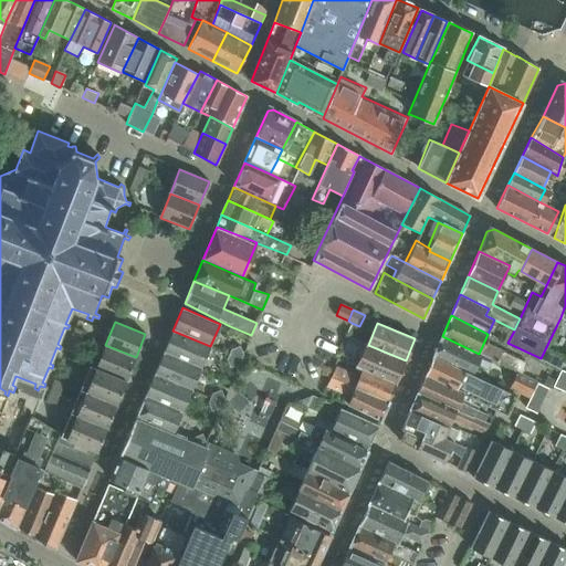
[(507,343),(514,331),(505,326),(499,338),(507,343)]
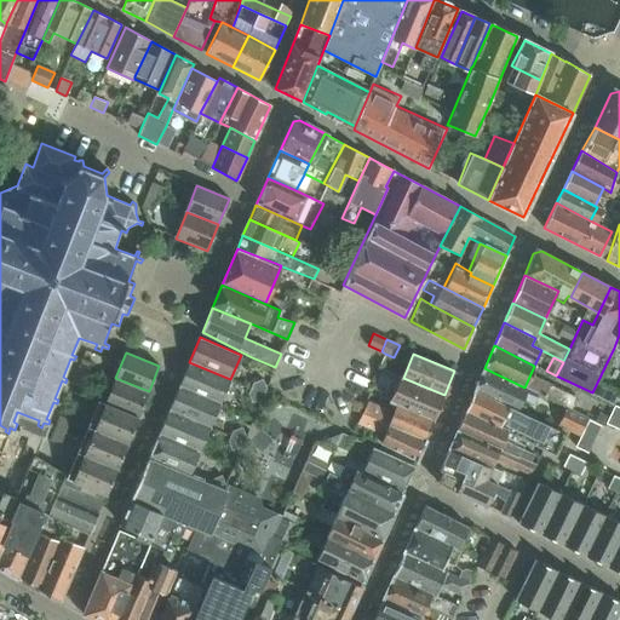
[(230,379),(189,362),(179,386),(220,403),(230,379)]
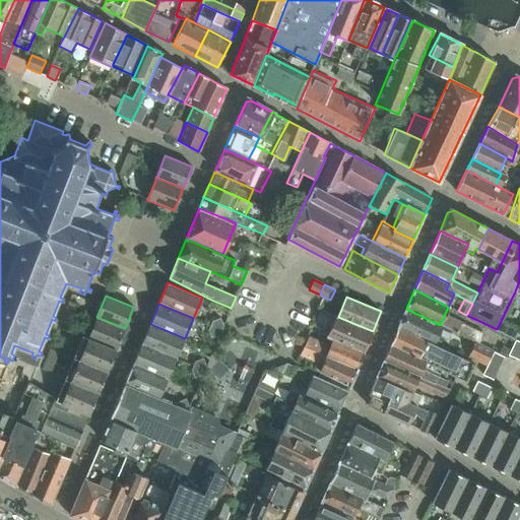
[(440,325),(406,309),(398,326),(397,327),(435,345),(443,326),(440,325)]
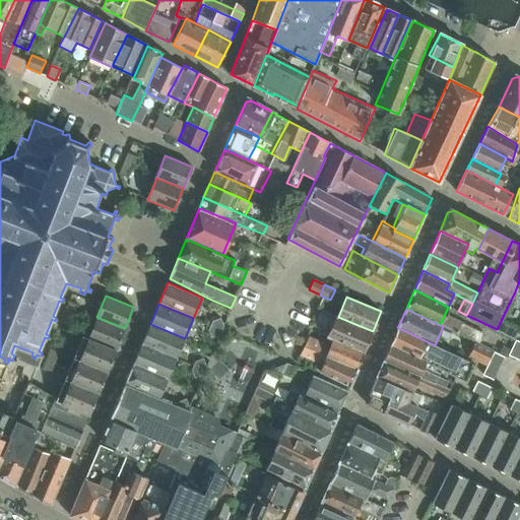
[(125,328),(96,317),(88,338),(116,349),(125,328)]
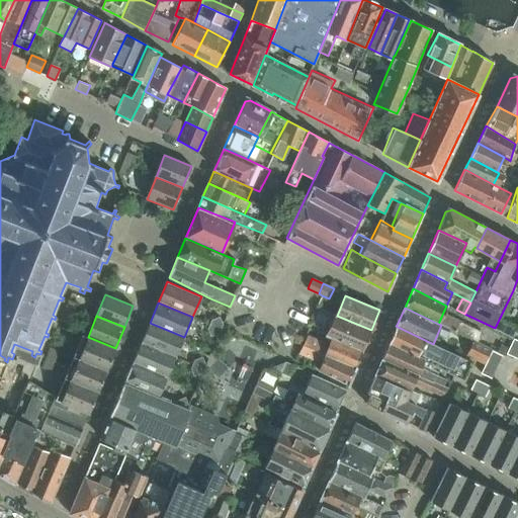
[(337,316),(327,338),(331,340),(361,353),(362,351),(371,330),(337,316)]
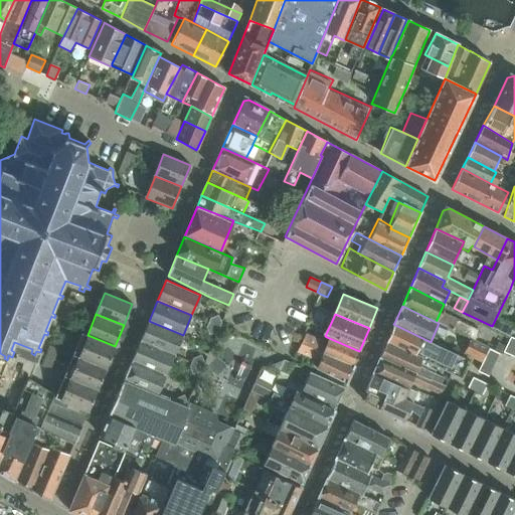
[(208,323),(219,327),(219,326),(220,324),(218,316),(210,319),(208,323)]
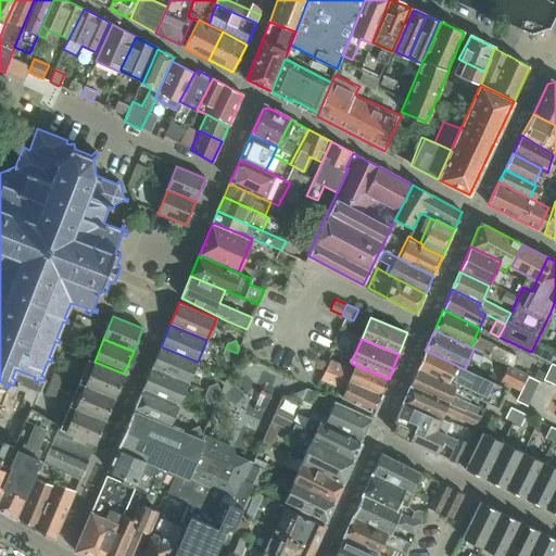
[(161,346),(151,367),(189,383),(198,362),(161,346)]
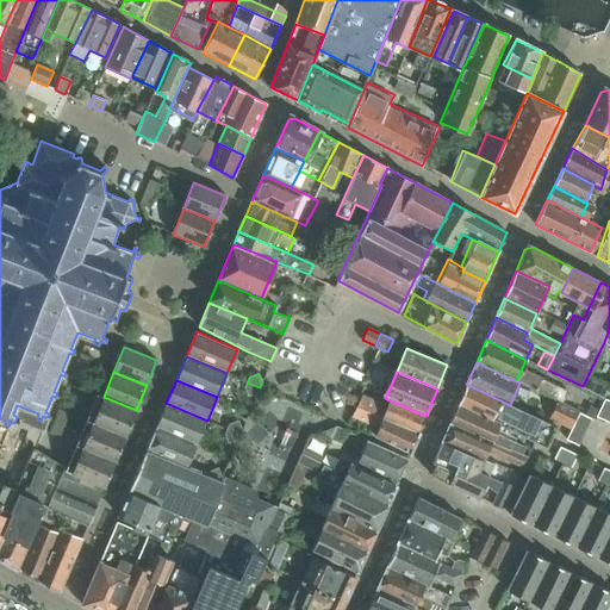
[(248,397),(257,393),(259,388),(260,387),(247,383),(244,387),(248,397)]
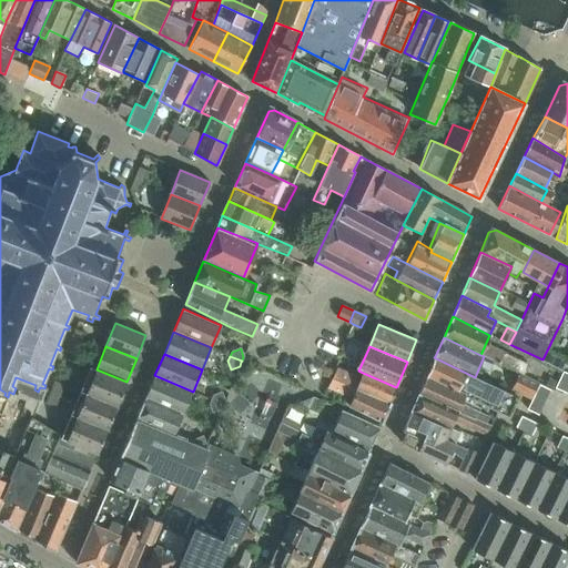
[(464,396),(497,412),(509,418),(518,398),(475,377),(434,357),(427,376),(465,394),(464,396)]
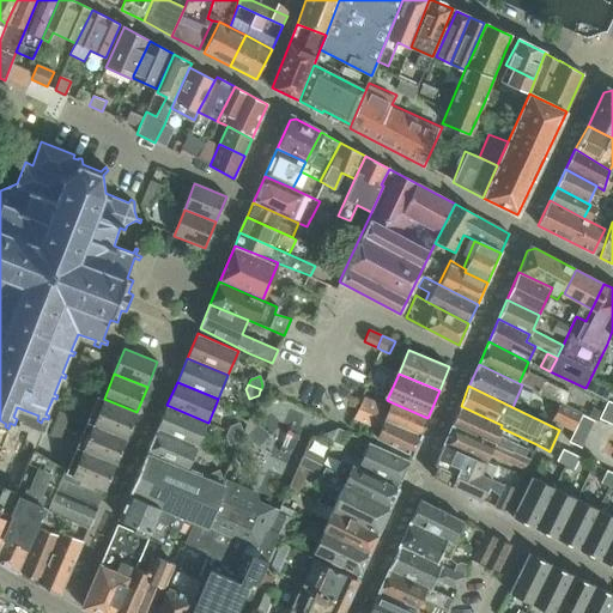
[(98,507),(137,412),(104,399),(99,398),(70,475),(65,472),(58,489),(98,507)]
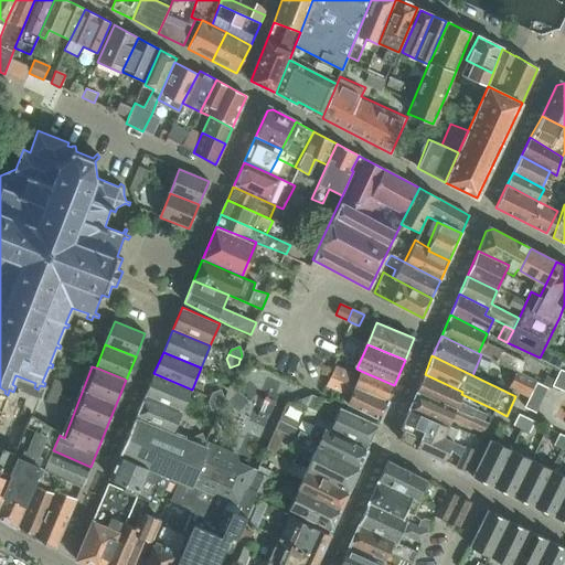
[(337,366),(331,377),(354,387),(387,402),(387,400),(394,385),(361,371),(356,380),(353,379),(353,374),(337,366)]
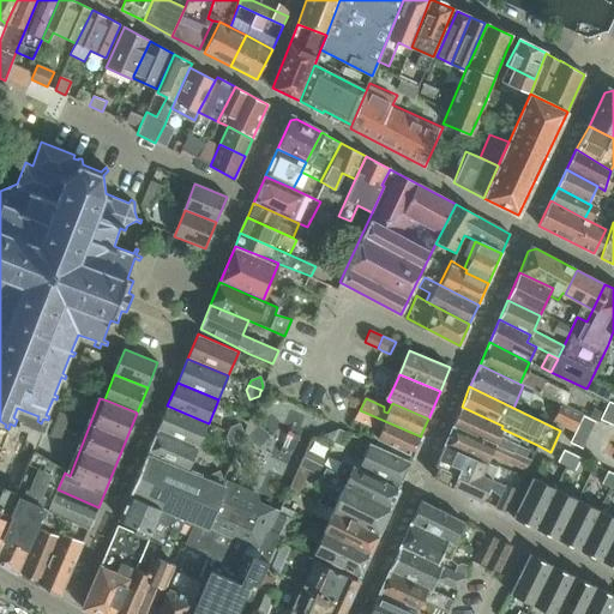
[(613,403),(608,402),(600,419),(612,425),(613,420),(613,403)]
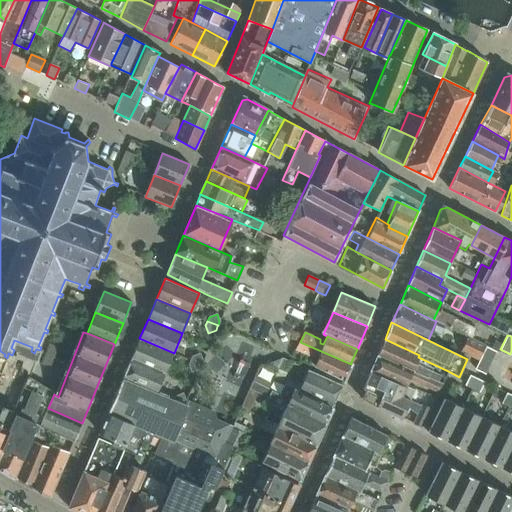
[(139,338),(131,358),(165,373),(174,353),(139,338)]
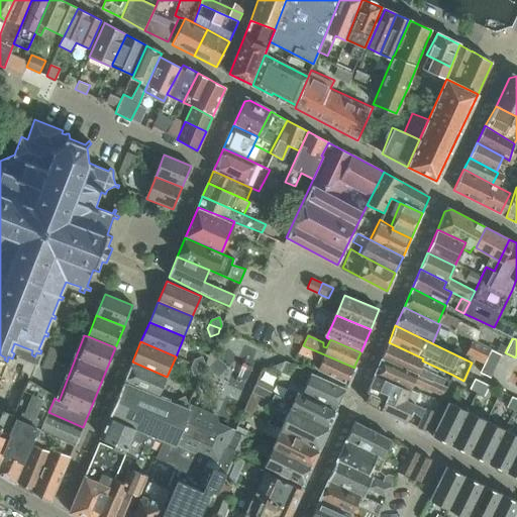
[(382,358),(445,388),(452,375),(422,360),(423,358),(389,342),(388,342),(382,358)]
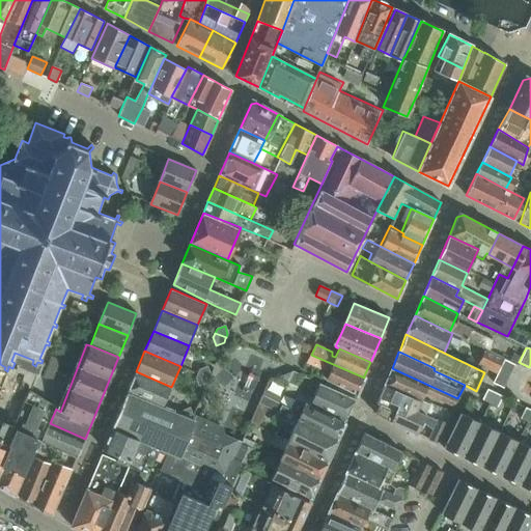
[(311,355),(307,364),(320,370),(318,373),(327,378),(326,380),(326,381),(357,394),(364,378),(333,364),(311,355)]
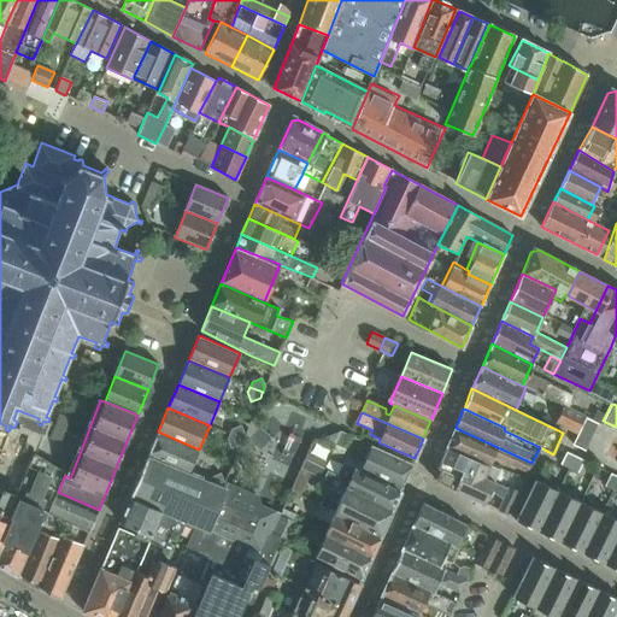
[(242,440),(245,435),(241,427),(230,429),(229,434),(242,440)]
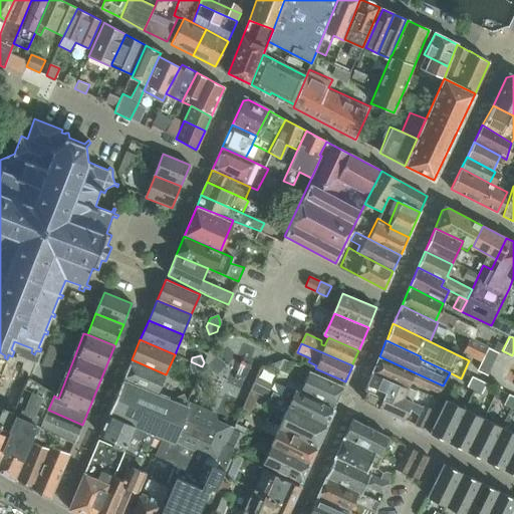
[(372,371),(409,387),(412,380),(440,394),(443,386),(379,356),(378,356),(372,371)]
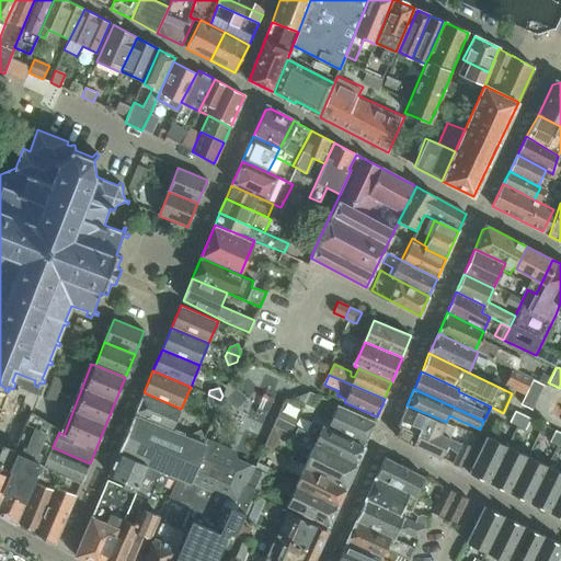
[(144,392),(134,415),(171,431),(181,409),(144,392)]
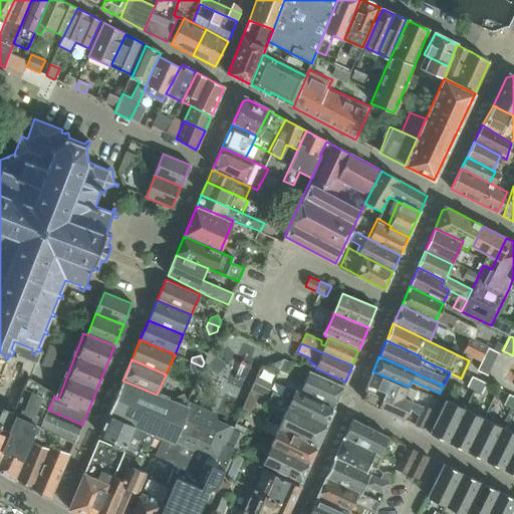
[(278,371),(286,374),(291,363),(283,359),(278,371)]
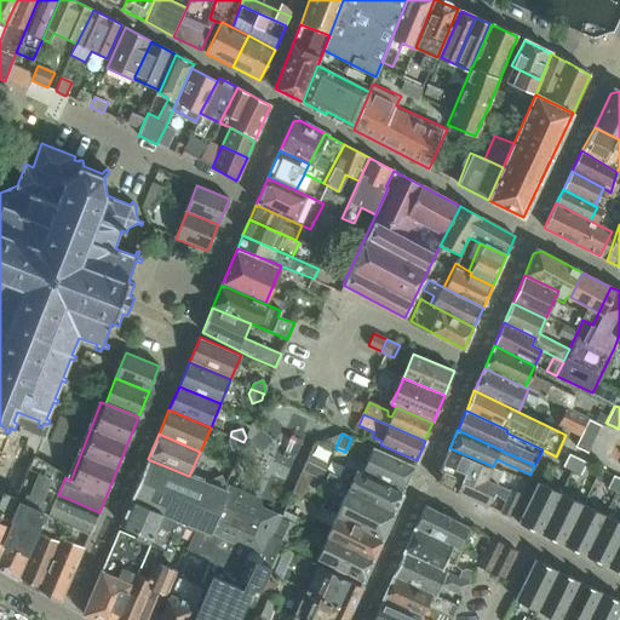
[(241,448),(244,442),(230,436),(228,442),(233,452),(241,448)]
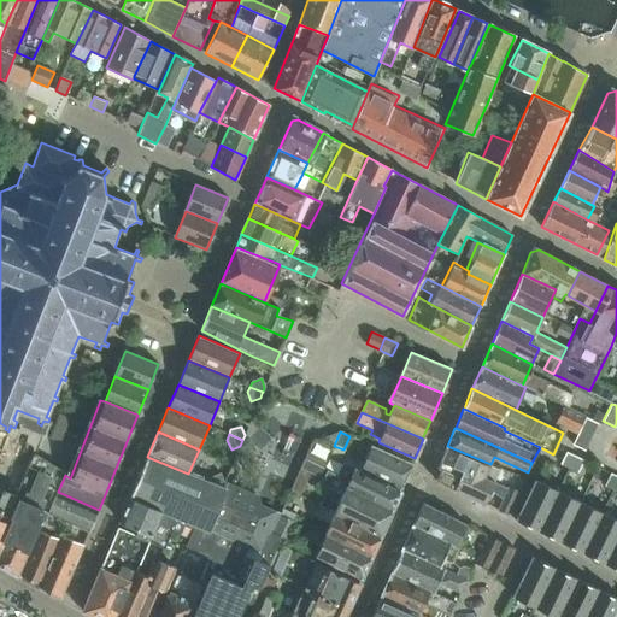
[(359,471),(400,491),(412,463),(371,445),(359,471)]
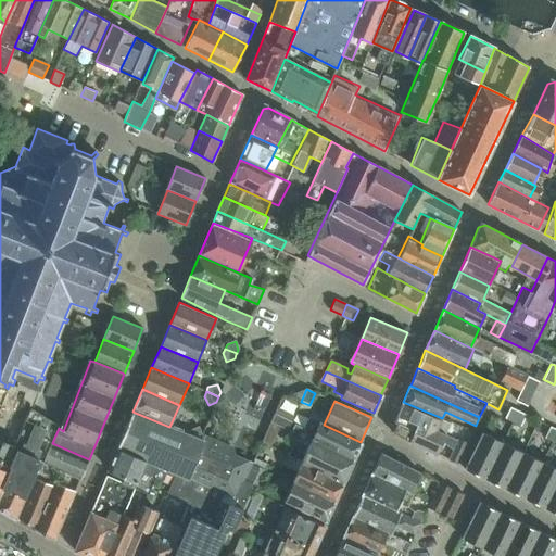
[(451,424),(442,418),(403,402),(394,421),(396,424),(392,433),(437,454),(451,424)]
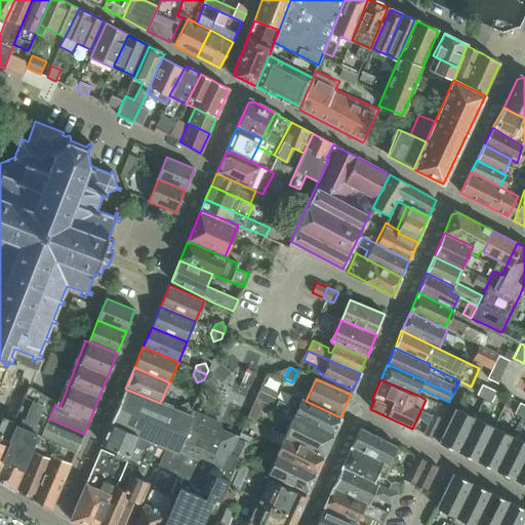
[(489,388),(482,385),(477,395),(484,398),(489,388)]
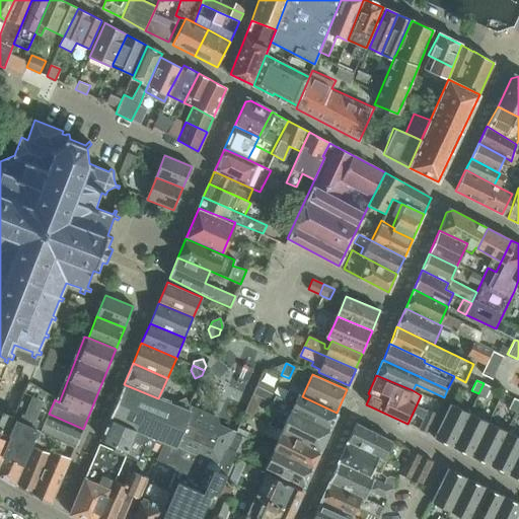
[(14,421),(0,458),(0,474),(18,486),(34,447),(41,432),(49,414),(55,396),(26,383),(11,419),(14,421)]
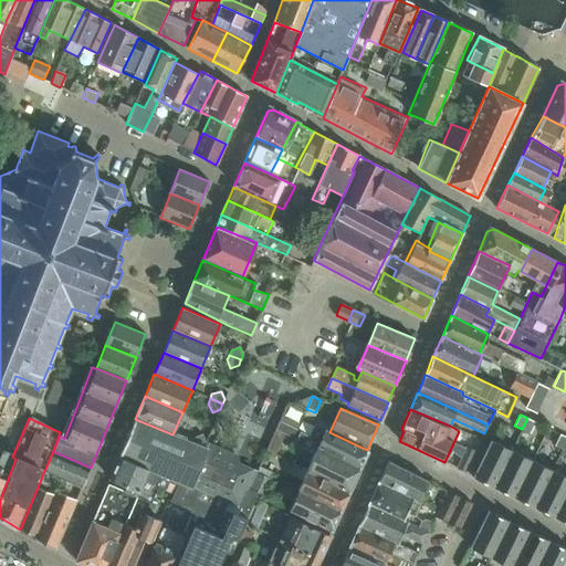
[(535,422),(527,418),(522,429),(530,433),(535,422)]
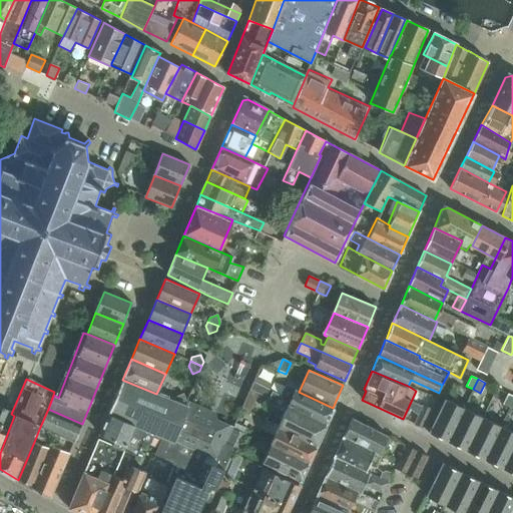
[(122,380),(108,414),(162,439),(155,454),(179,465),(170,487),(158,512),(197,512),(210,486),(216,489),(233,449),(226,445),(234,428),(217,420),(211,422),(205,420),(209,411),(186,401),(182,394),(174,398),(173,401),(156,394),(122,380)]
